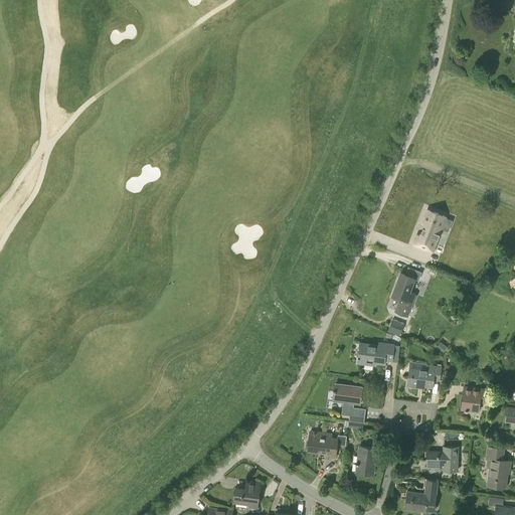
[(447,217),(425,208),(420,223),(423,224),(418,235),(415,234),(411,245),(434,253),(447,217)]
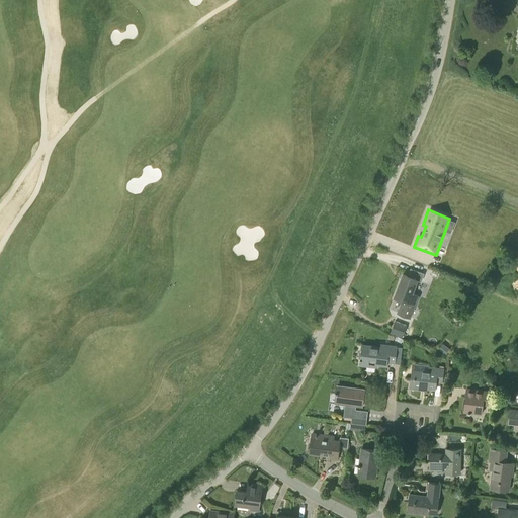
[(424,273),(411,269),(410,270),(408,276),(403,274),(398,288),(395,296),(403,300),(398,313),(410,318),(418,296),(412,293),(417,280),(421,281),(424,273)]
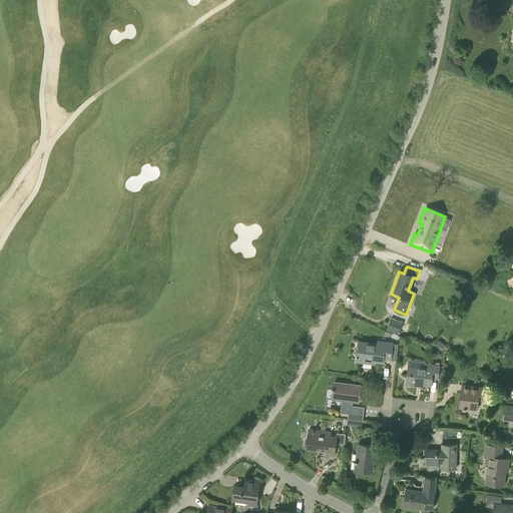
[(403,323),(391,318),(386,330),(399,335),(403,323)]
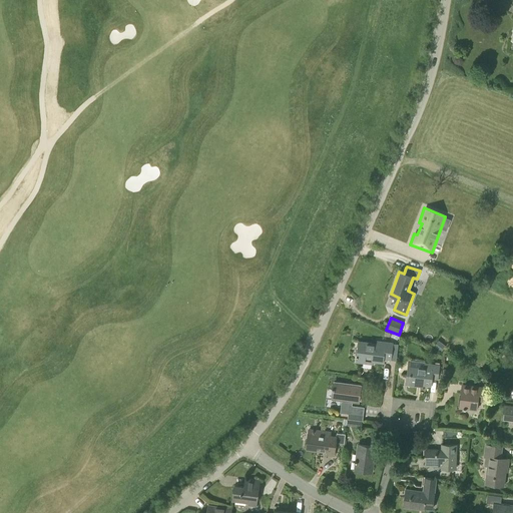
[(391,360),(393,343),(378,342),(378,344),(359,342),(357,362),(372,364),(373,361),(383,363),(383,359),(391,360)]
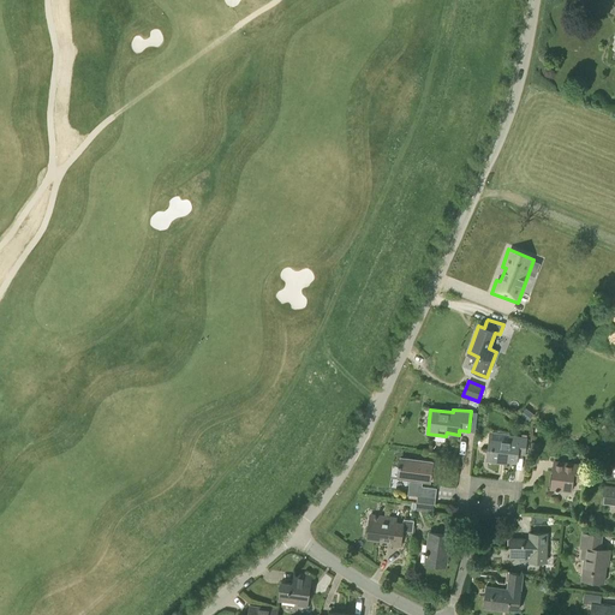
[(525,454),(526,439),(511,436),(509,441),(490,439),(488,460),(500,463),(500,460),(517,461),(518,453),(525,454)]
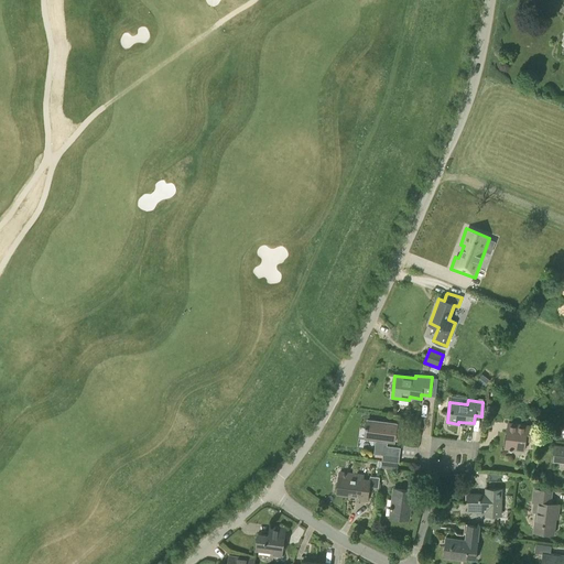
[(394,443),(397,424),(367,420),(366,430),(367,430),(366,438),(376,441),(373,454),(382,455),(381,461),(398,463),(400,448),(384,446),(386,442),(394,443)]
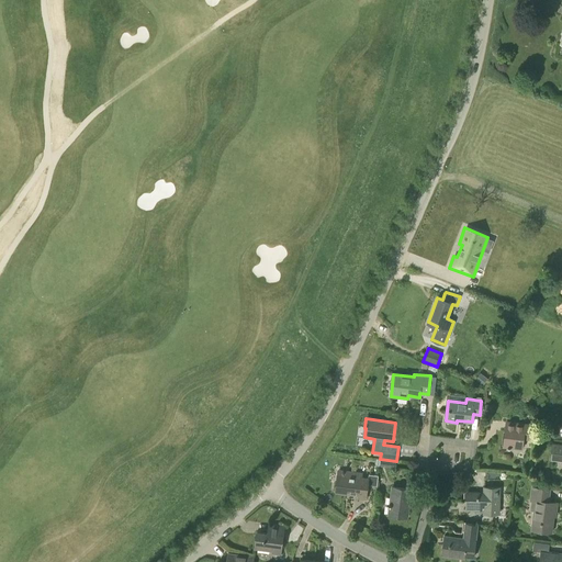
[(528,439),(530,425),(507,422),(504,446),(521,449),(524,438),(528,439)]
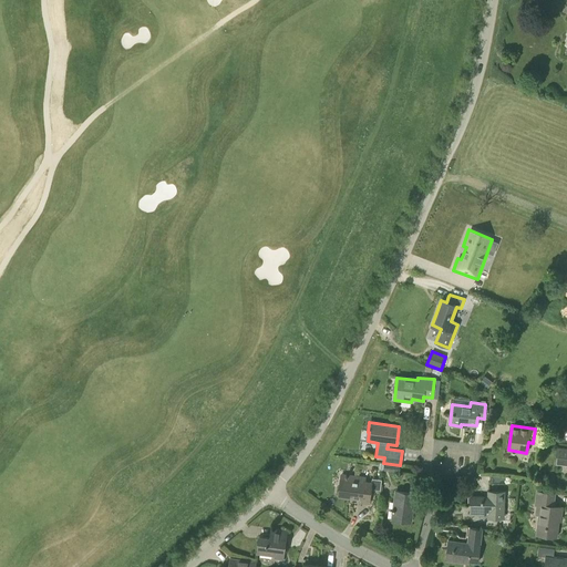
[(566,449),(558,447),(556,463),(566,464),(566,449)]
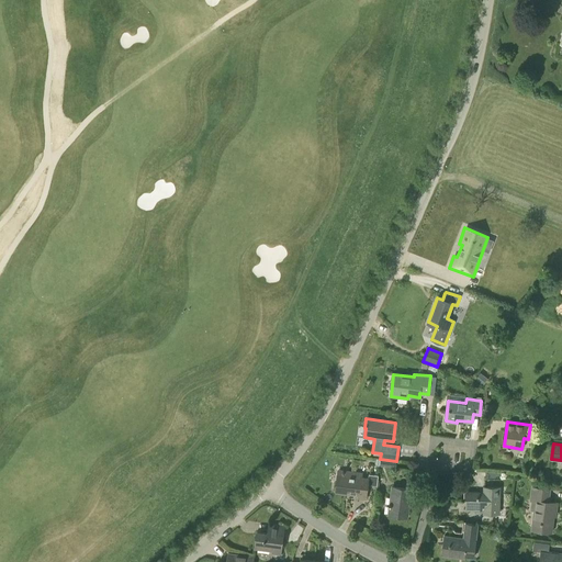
[(368,479),(362,478),(362,472),(337,470),(336,474),(338,475),(336,492),(358,494),(358,498),(366,499),(368,485),(377,485),(378,475),(369,474),(368,479)]
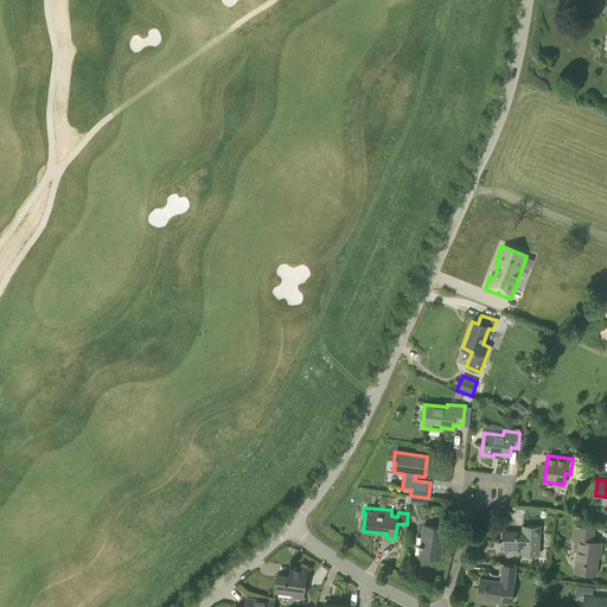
[(440,558),(443,528),(423,525),(420,556),(440,558)]
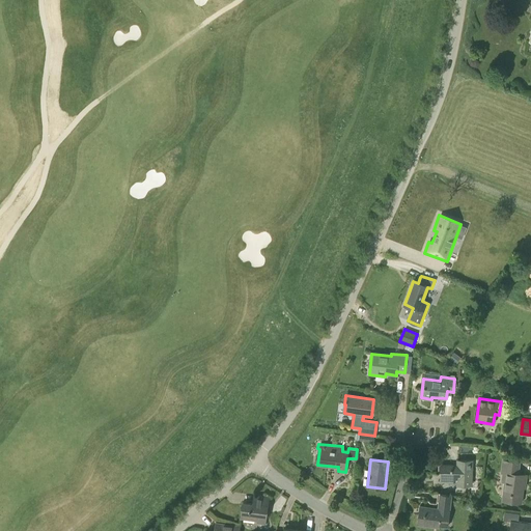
[(472,485),(472,460),(457,460),(457,466),(441,465),(441,481),(457,482),(457,485),(472,485)]
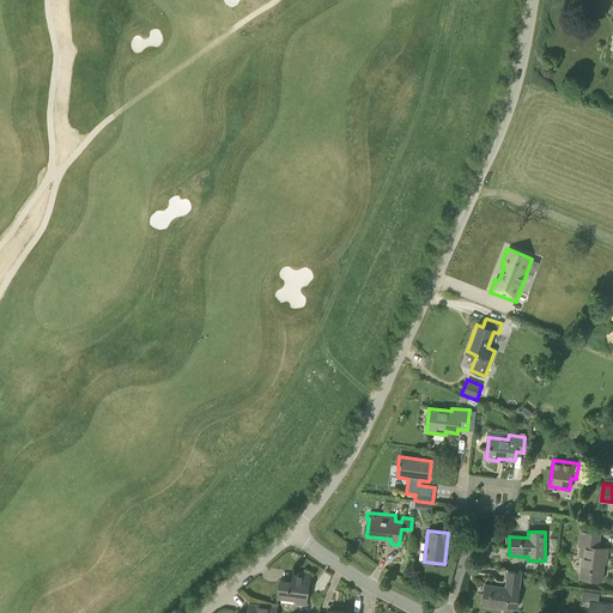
[(607,554),(608,548),(598,547),(599,534),(581,532),(578,546),(584,546),(580,578),(601,581),(605,554),(607,554)]
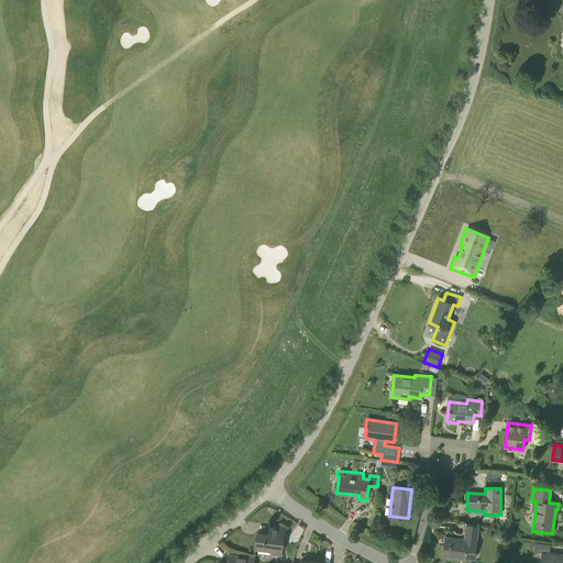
[(464,539),(462,556),(475,559),(477,542),(476,542),(478,525),(466,523),(464,539)]
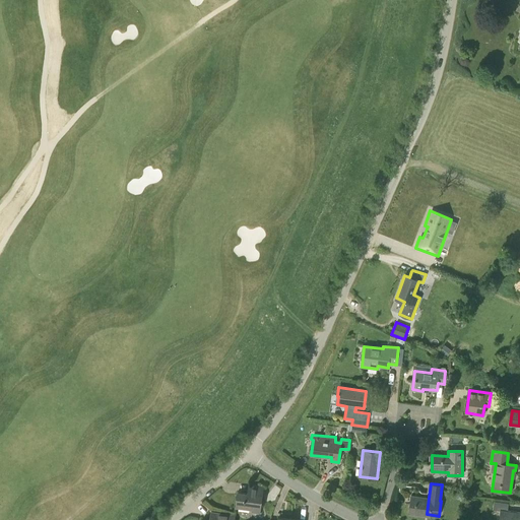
[(260,513),(263,486),(250,485),(249,494),(238,492),(236,507),(252,509),(251,512),(260,513)]
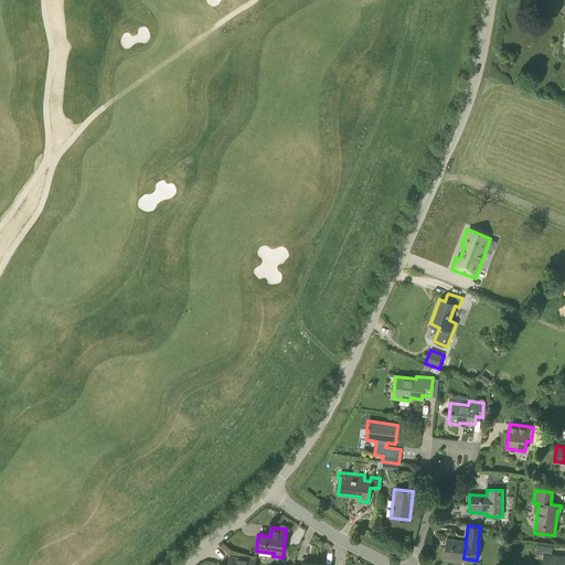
[(464,558),(466,541),(447,537),(445,558),(461,561),(461,558),(464,558)]
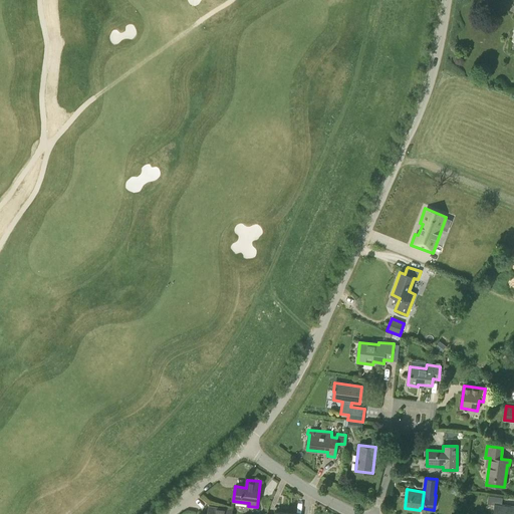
[(513,513),(513,506),(502,505),(503,497),(488,495),(487,504),(495,505),(493,513),(513,513)]
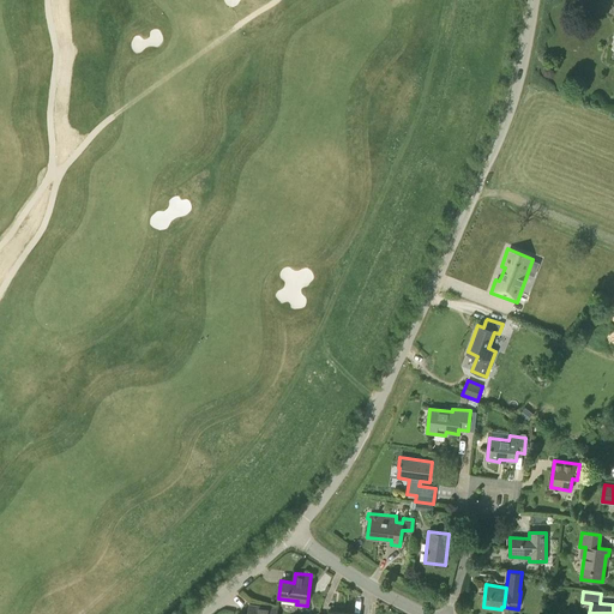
All buildings are outlined.
